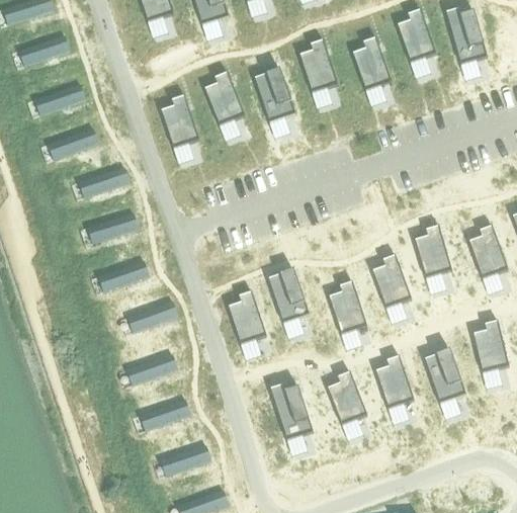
[(27,0),(3,7),(3,8),(8,7),(12,20),(7,22),(8,23),(54,9),(51,0),(27,0)]
